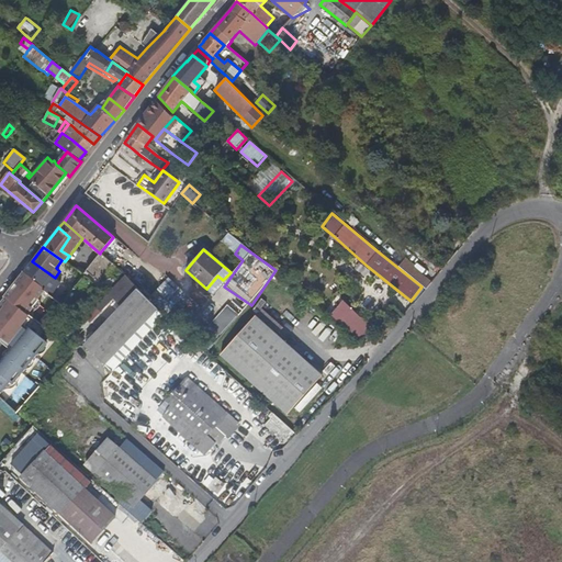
[(100,254),(86,271),(99,282),(113,265),(100,253),(100,254)]
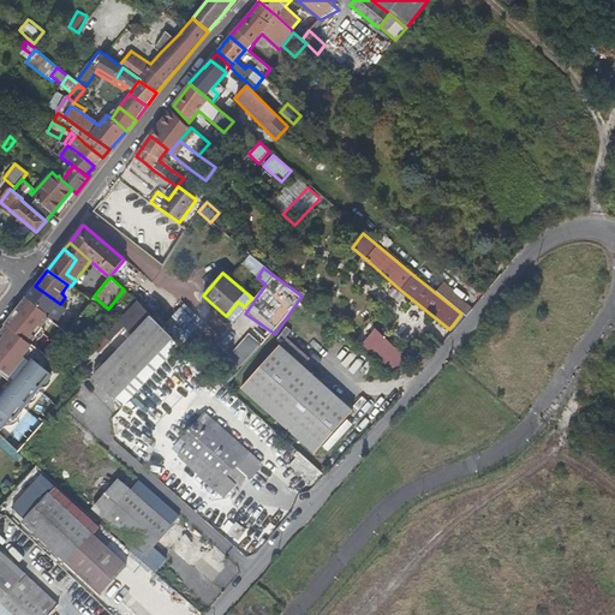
[(35,286),(13,314),(45,336),(46,334),(59,345),(69,333),(54,323),(57,320),(66,309),(60,304),(35,286)]
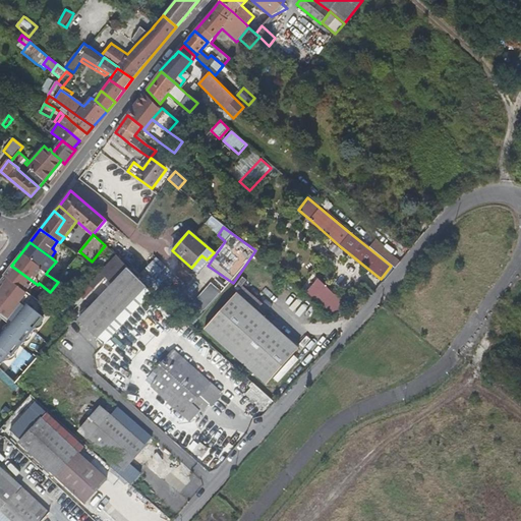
[(128,269),(117,255),(62,312),(67,317),(106,277),(113,285),(128,269)]
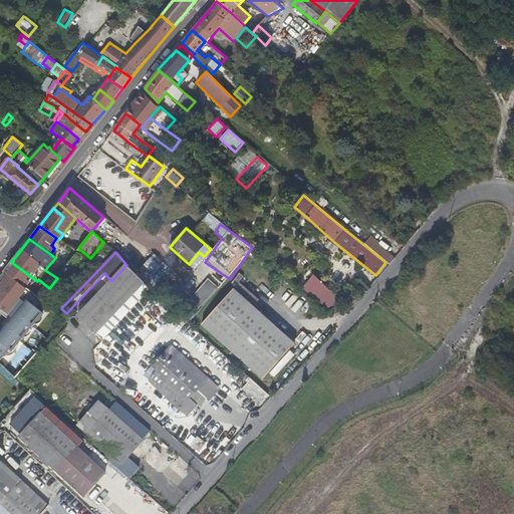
[(135,273),(150,288),(170,270),(155,254),(135,273)]
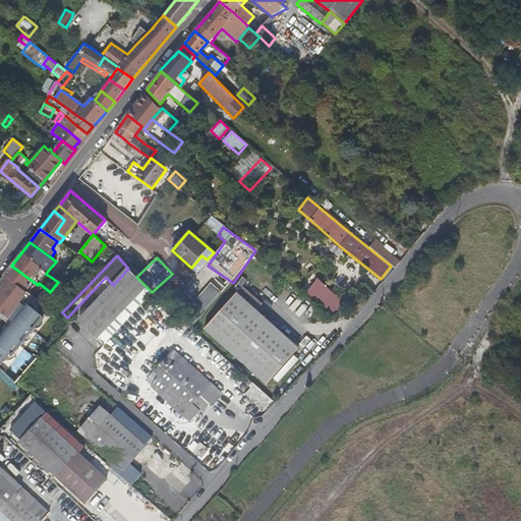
[(53,275),(61,266),(56,262),(48,271),(53,275)]
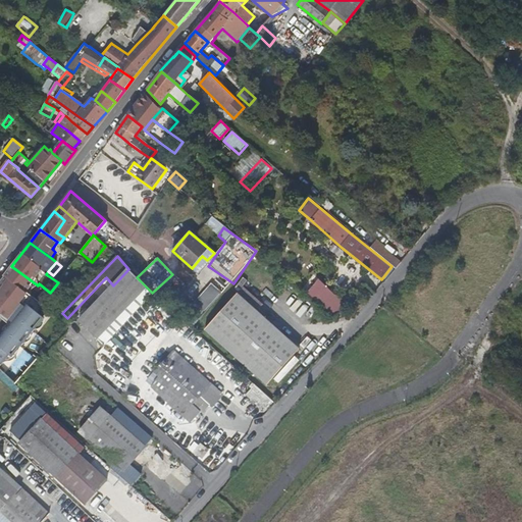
[(137,277),(128,269),(113,285),(79,321),(104,346),(152,293),(137,277)]
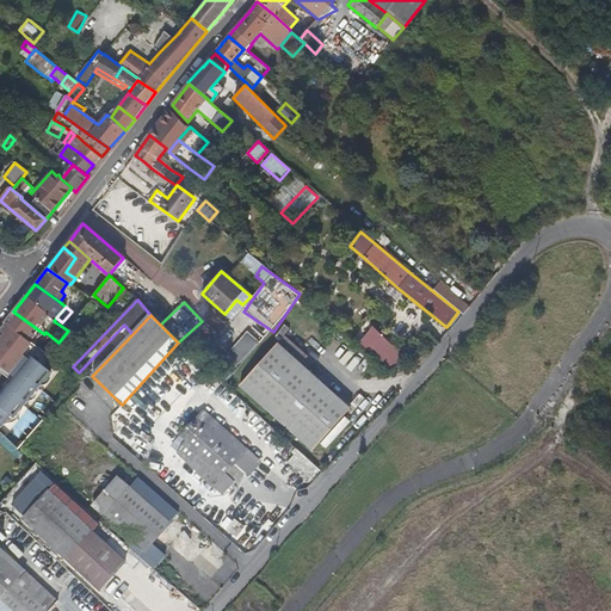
[(62,322),(56,318),(54,321),(68,331),(71,328),(62,322)]
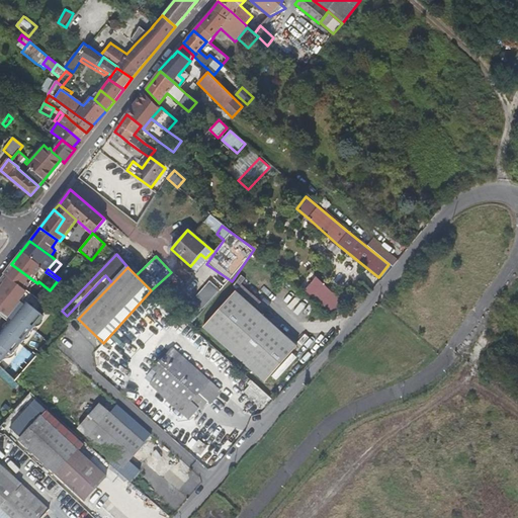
[(0,312),(20,285),(5,274),(0,280),(0,326),(3,323),(0,320),(0,312)]
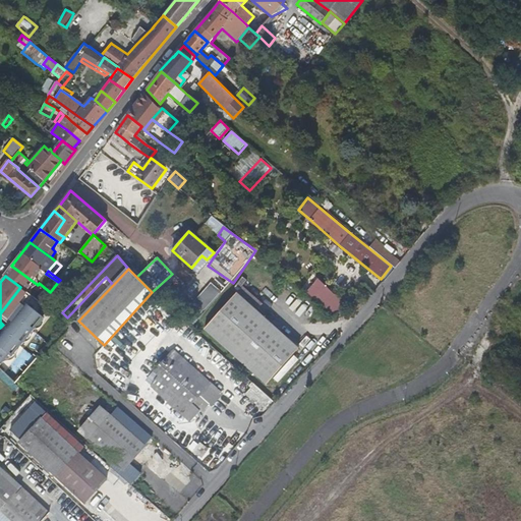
[(304,294),(333,319),(346,305),(317,279),(304,294)]
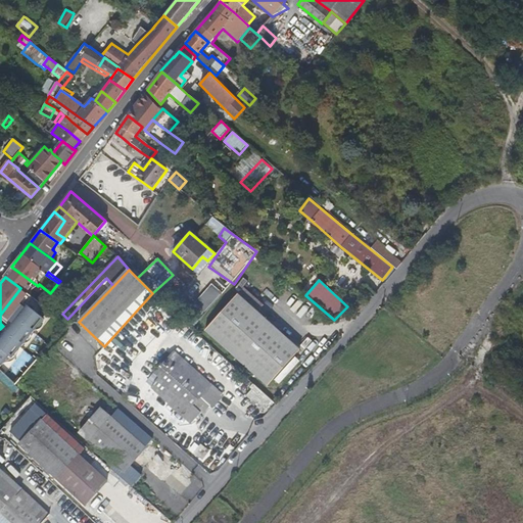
[(163,296),(171,289),(165,282),(157,289),(163,296)]
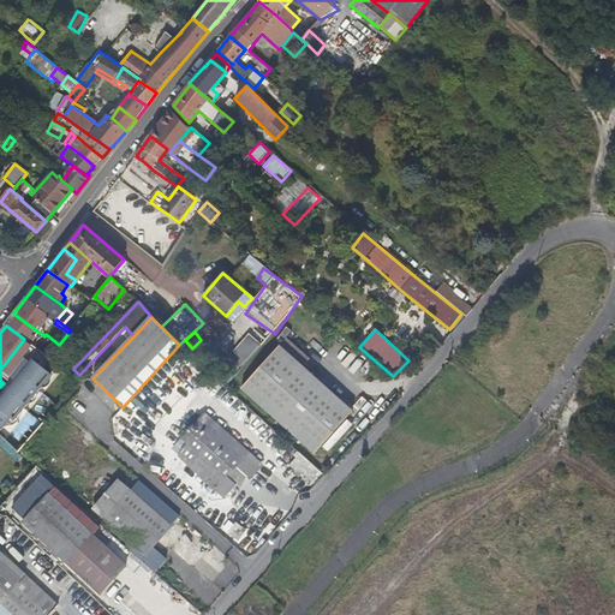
[(230,357),(242,368),(262,345),(250,334),(230,357)]
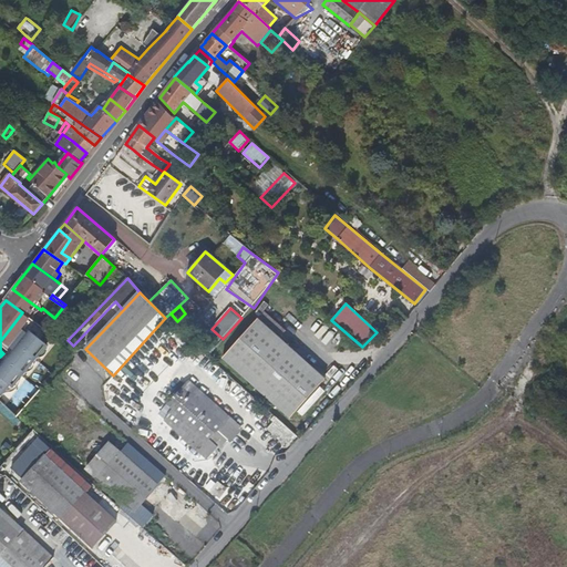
[(223,359),(290,419),(325,380),(279,338),(286,331),(265,312),(223,359)]
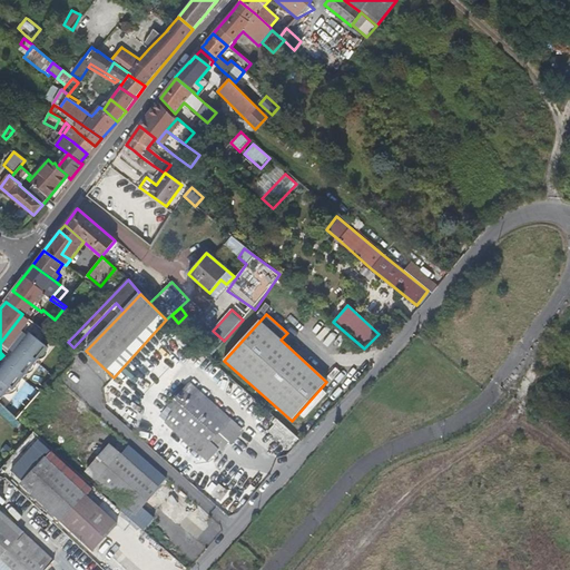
[(290,346),(303,352),(306,345),(293,340),(290,346)]
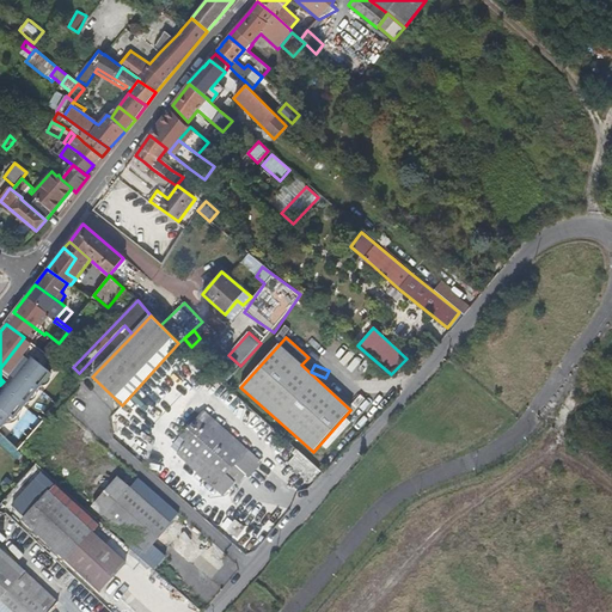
[(17,389),(14,387),(0,404),(0,424),(2,427),(35,389),(29,384),(19,387),(18,387),(17,389)]
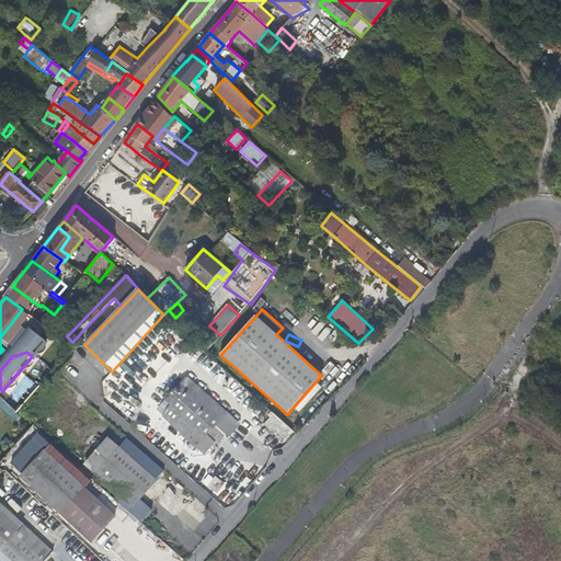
[(228,413),(187,377),(157,410),(162,415),(162,416),(205,455),(216,443),(207,435),(228,413)]
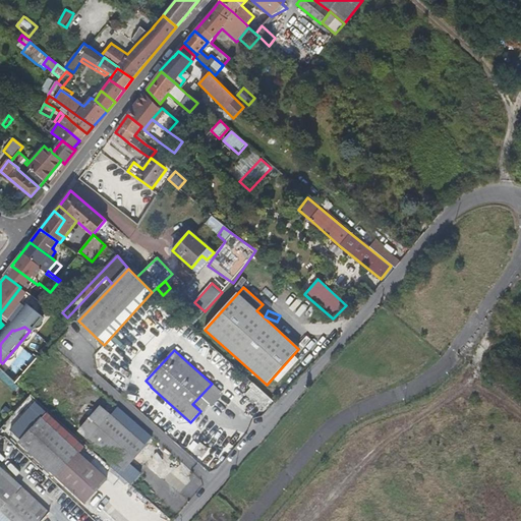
[(212,407),(223,395),(223,394),(213,384),(212,384),(192,404),(200,411),(201,411),(203,412),(210,405),(212,407)]
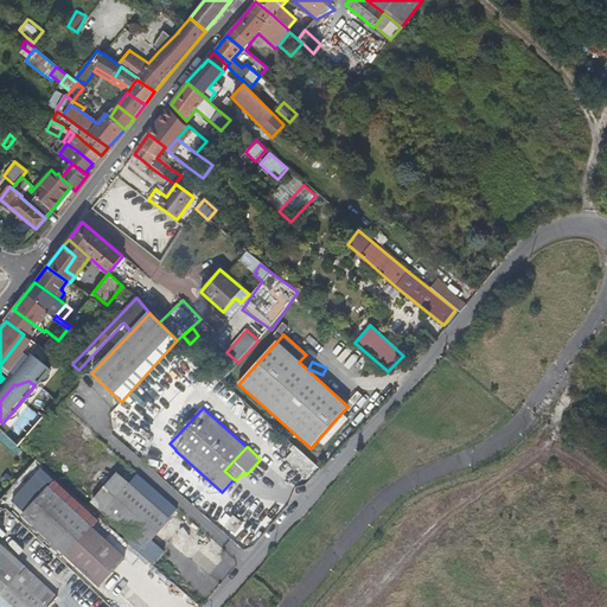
[(293,452),(286,460),(307,479),(318,468),(296,448),(293,452)]
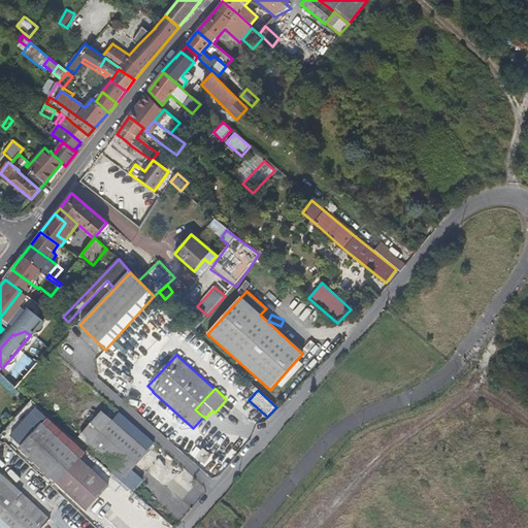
[(91,444),(111,420),(102,411),(80,435),(91,444)]
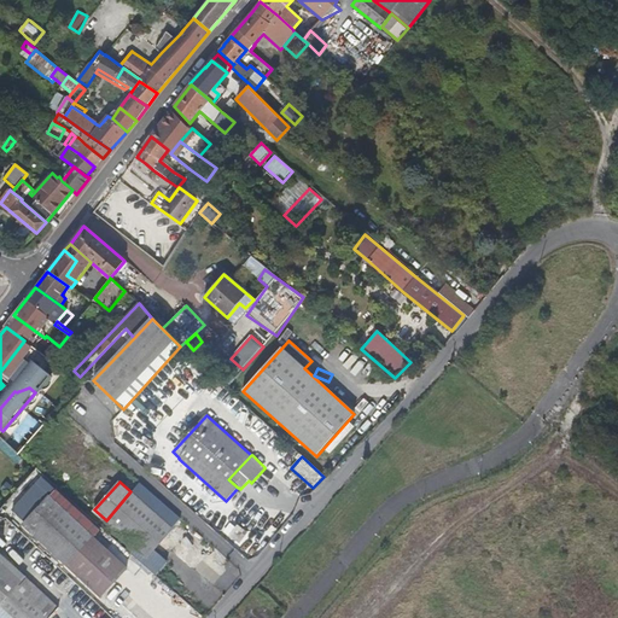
[(130,491),(173,529),(181,518),(140,482),(130,491)]
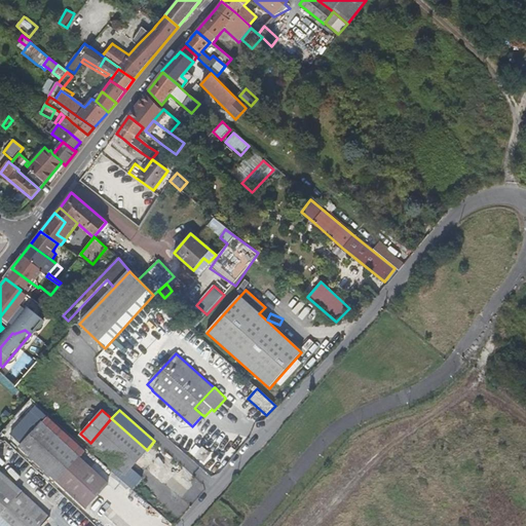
[(107,505),(97,497),(108,485),(79,459),(85,453),(46,417),(19,447),(76,499),(86,509),(82,513),(81,514),(90,522),(107,505)]
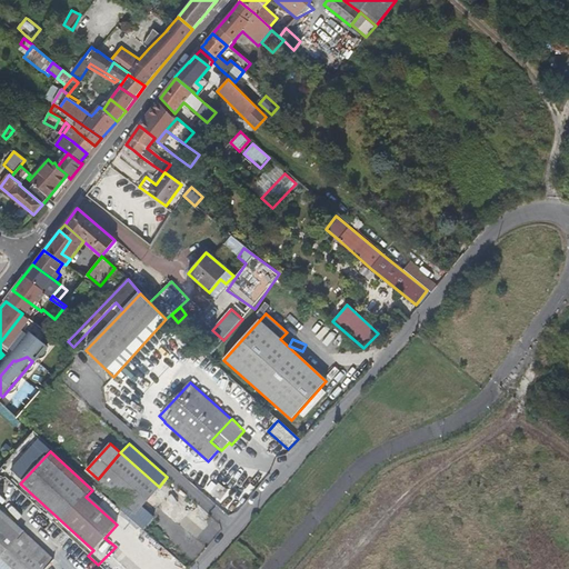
[(159,487),(120,452),(98,479),(123,501),(117,509),(141,531),(153,518),(141,507),(159,487)]
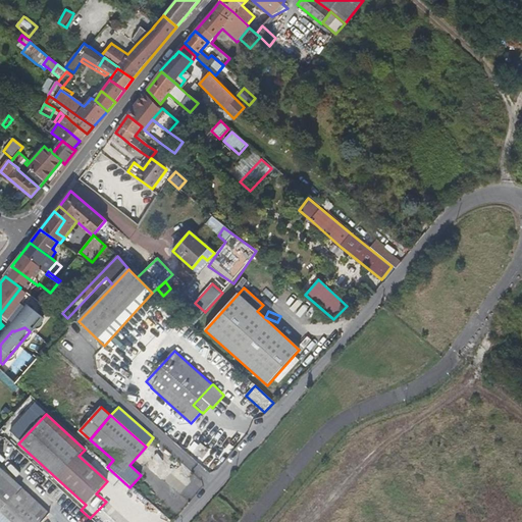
[(201,444),(194,453),(203,460),(210,451),(201,444)]
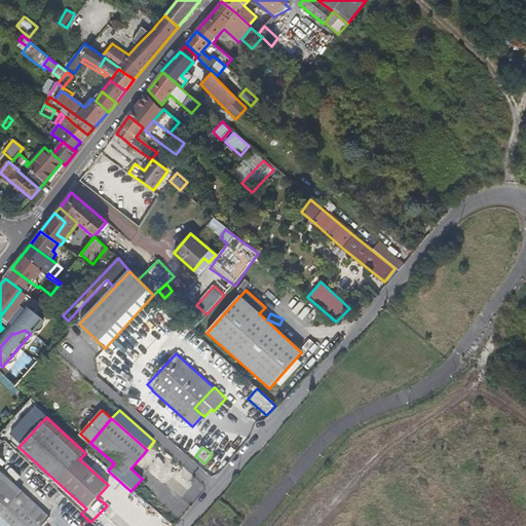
[(0,471),(0,525),(41,525),(50,517),(0,471)]
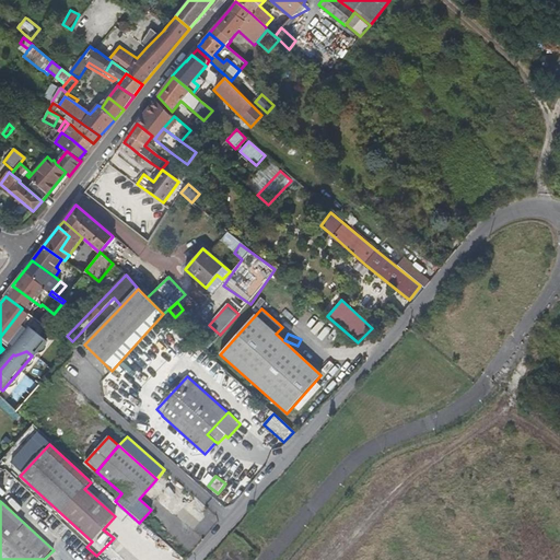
[(88,546),(92,541),(81,532),(78,536),(88,546)]
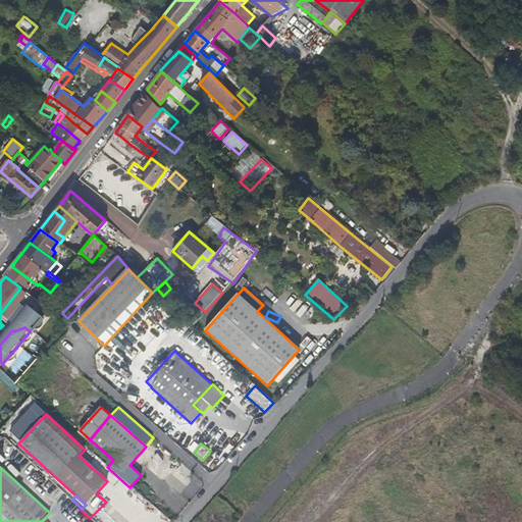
[(101,516),(106,521),(115,514),(111,509),(101,516)]
